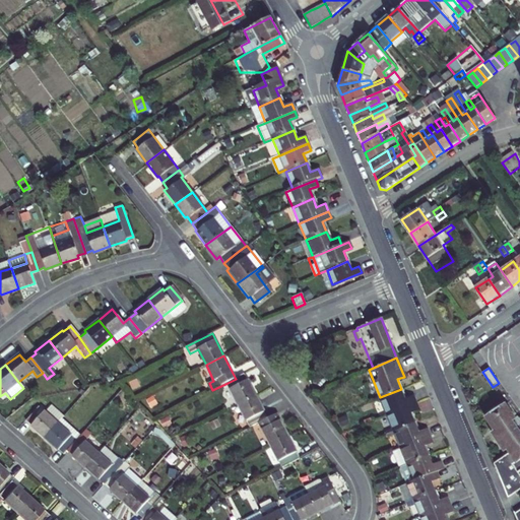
[(228,383),(239,405),(257,396),(245,374),(236,379),(228,383)]
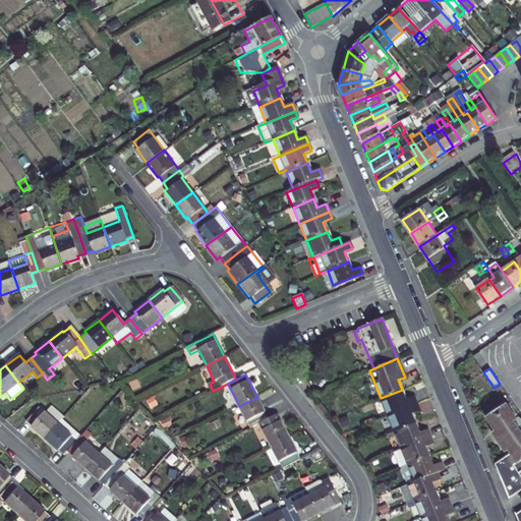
[(402,390),(381,398),(388,414),(416,403),(413,395),(408,397),(405,398),(402,390)]
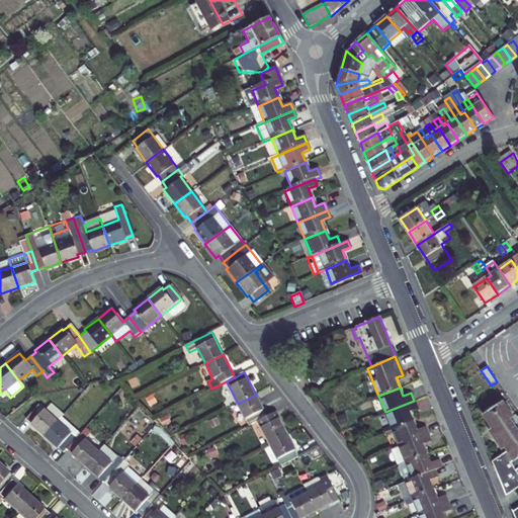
[(267,417),(256,395),(238,404),(249,426),(259,422),(267,417)]
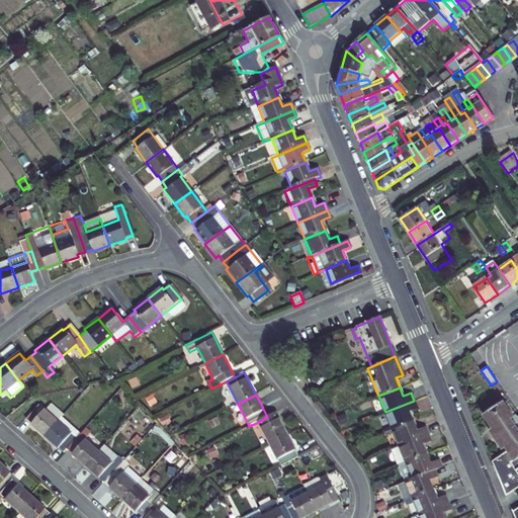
[(385,412),(392,428),(413,420),(409,410),(412,409),(416,407),(414,401),(385,412)]
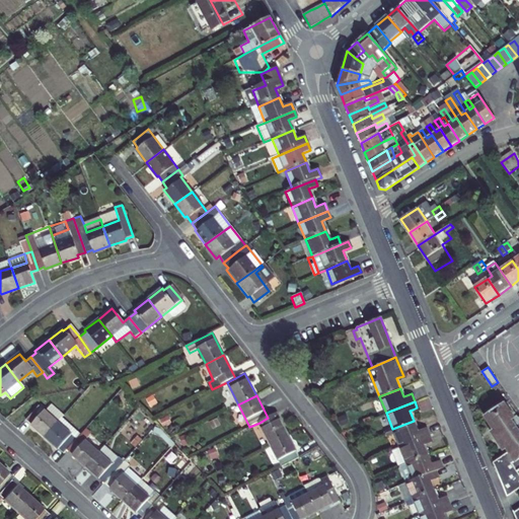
[(23,420),(42,437),(55,422),(59,418),(56,415),(56,411),(49,404),(43,412),(35,405),(23,420)]
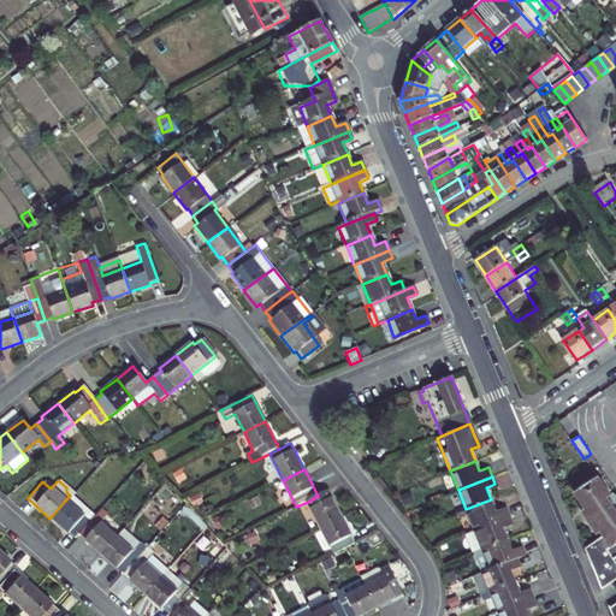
[(579,490),(576,495),(587,511),(584,513),(590,522),(615,504),(615,497),(614,493),(609,496),(598,480),(586,487),(582,487),(579,490)]
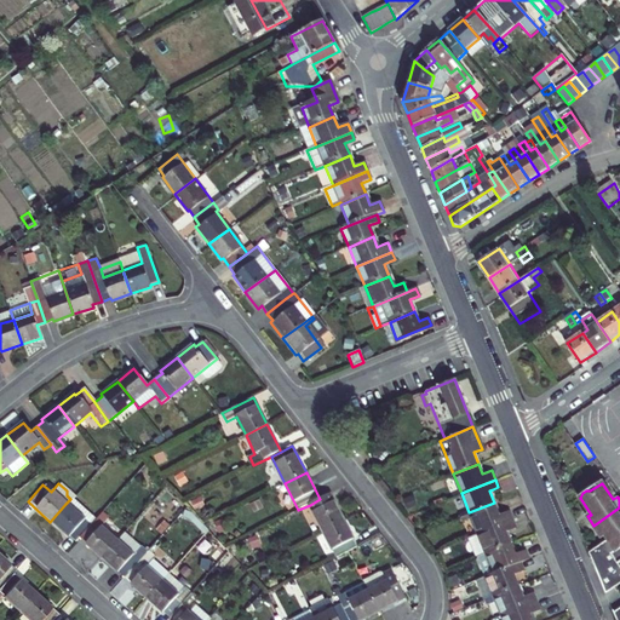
[(310,505),(323,532),(344,521),(331,494),(320,499),(310,505)]
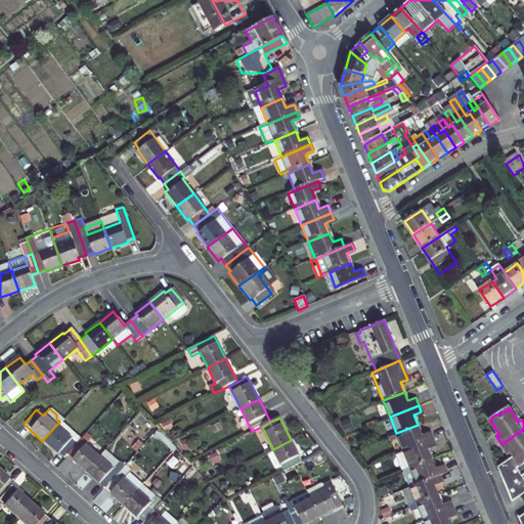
[(55,426),(42,441),(61,457),(64,454),(75,443),(69,437),(72,433),(59,422),(55,426)]
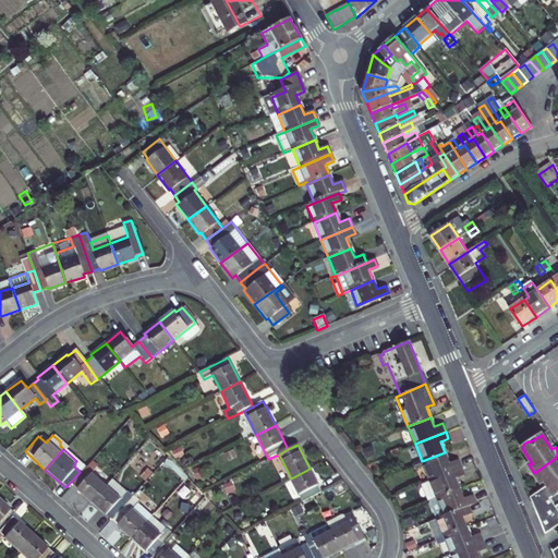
[(429,478),(460,465),(457,459),(451,461),(449,462),(445,452),(422,461),(429,478)]
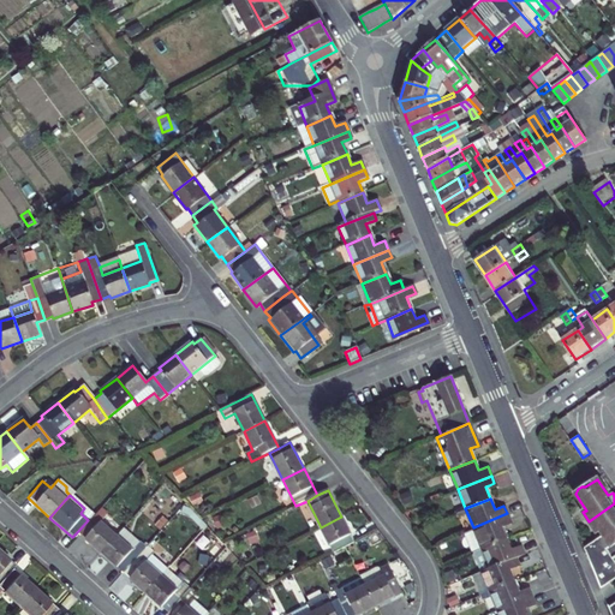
[(614,614),(614,503),(589,521),(596,532),(599,530),(603,535),(584,548),(601,589),(614,578),(614,603),(608,608),(611,614),(610,614),(614,614)]
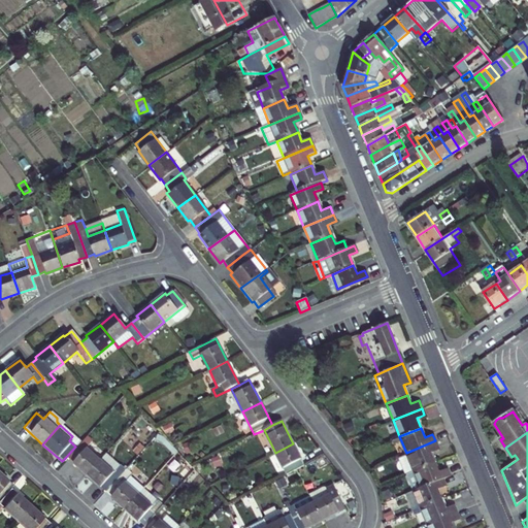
[(437,448),(435,440),(406,453),(399,456),(405,472),(434,461),(430,451),(433,450),(437,448)]
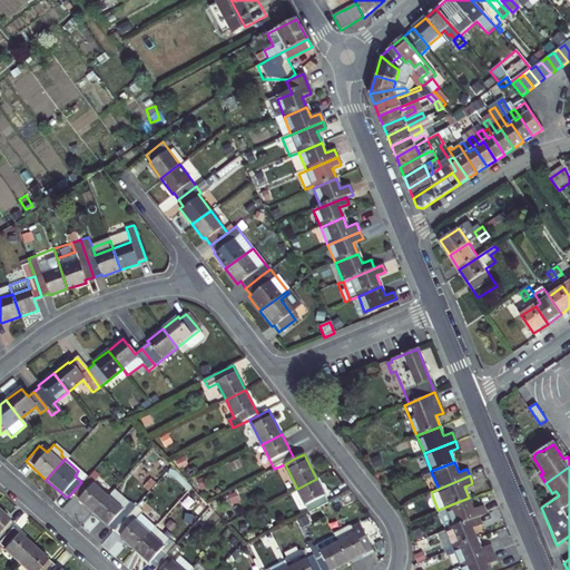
[(106,497),(85,478),(81,482),(70,494),(91,512),(106,497)]
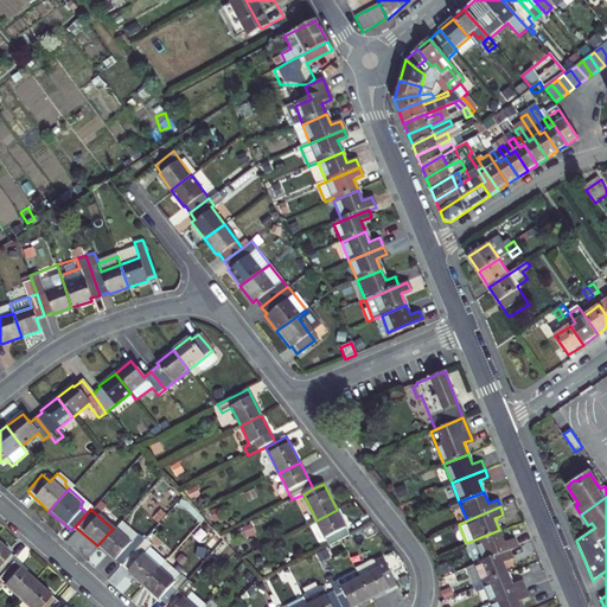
[(317,521),(330,547),(343,541),(351,537),(337,510),(317,521)]
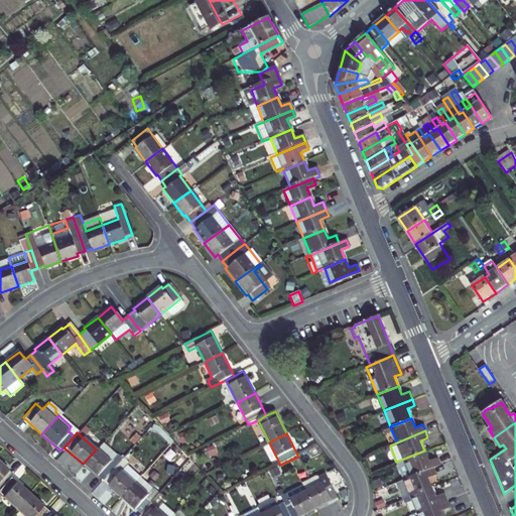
[(115,466),(96,449),(83,464),(102,481),(115,466)]
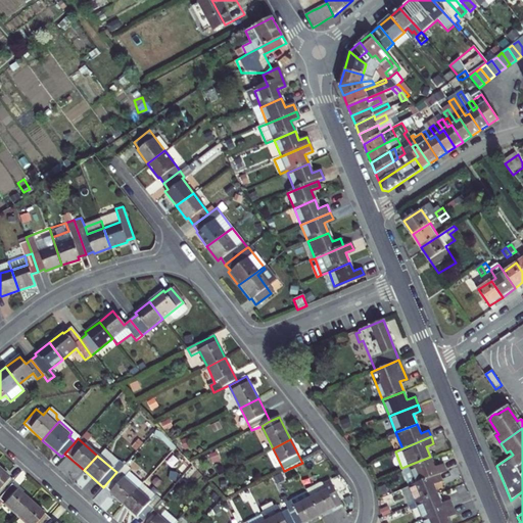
[(430,457),(401,468),(409,485),(439,473),(445,470),(442,464),(438,467),(434,468),(430,457)]
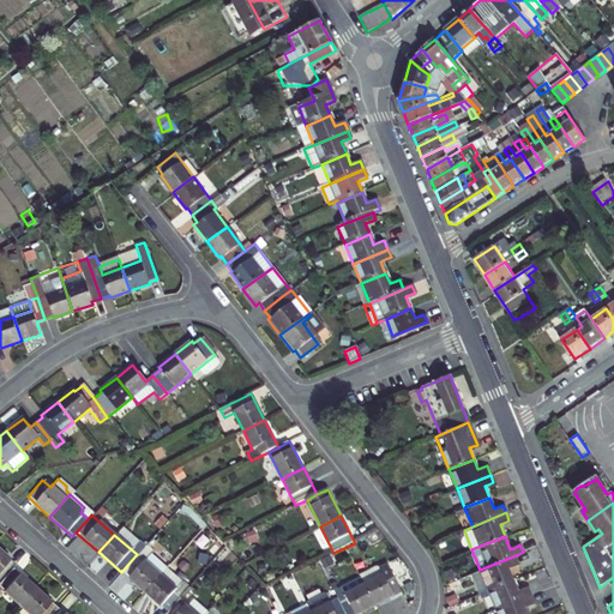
[(143,591),(158,575),(144,560),(137,554),(121,572),(143,591)]
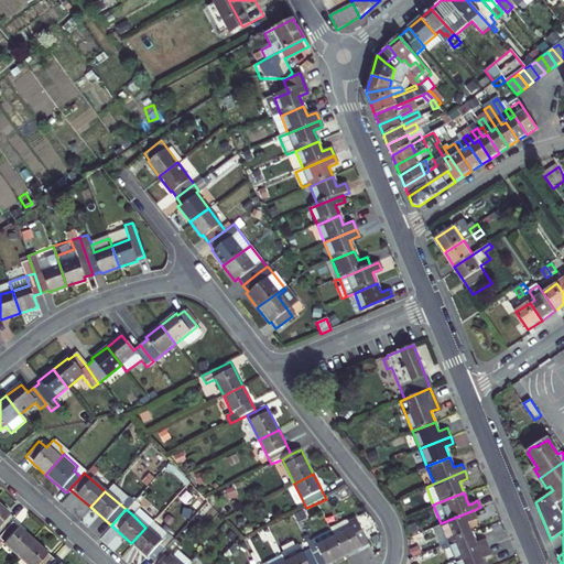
[(145,528),(151,521),(137,509),(132,514),(145,528)]
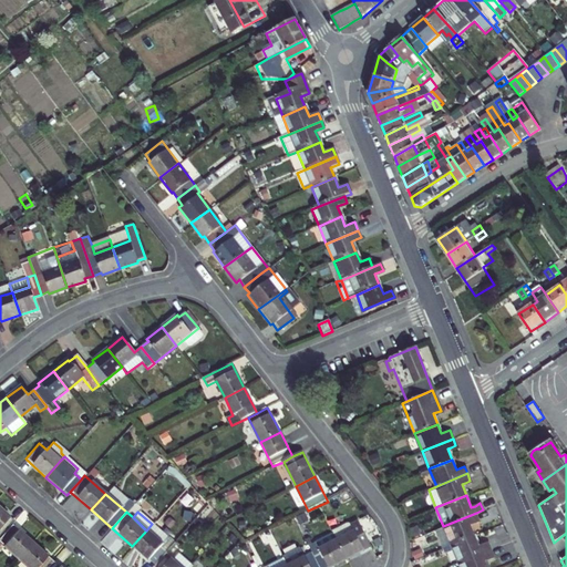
[(480,521),(476,513),(443,526),(435,529),(443,546),(474,534),(470,524),(474,523),(480,521)]
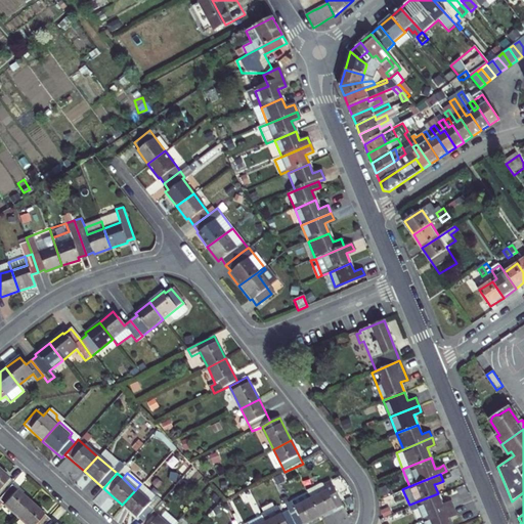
[(0,503),(11,513),(25,498),(5,481),(0,487),(0,503)]
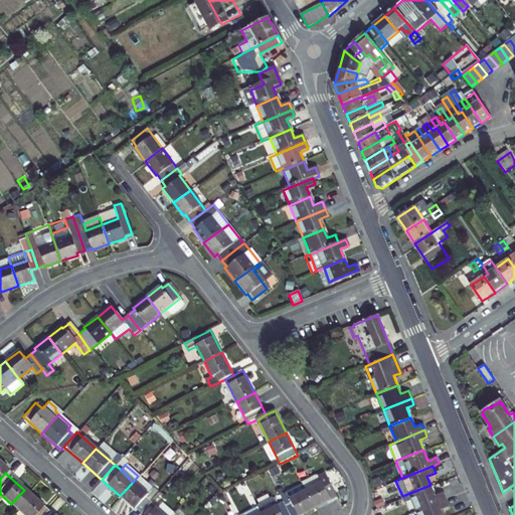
[(306,489),(314,506),(337,495),(326,473),(319,476),(315,476),(303,482),(306,489)]
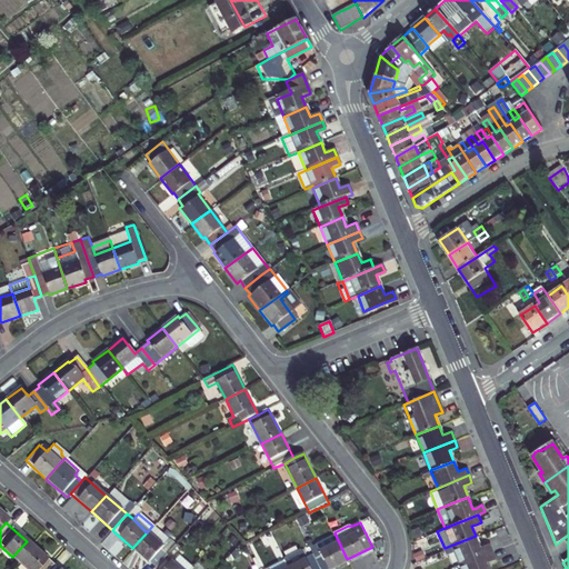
[(165,555),(168,550),(173,545),(152,526),(147,532),(132,548),(153,567),(165,555)]
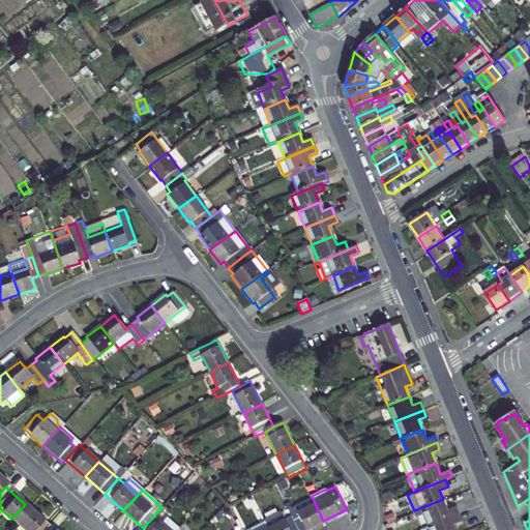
[(298,511),(292,514),(298,529),(304,529),(323,521),(315,503),(312,497),(295,505),(298,511)]
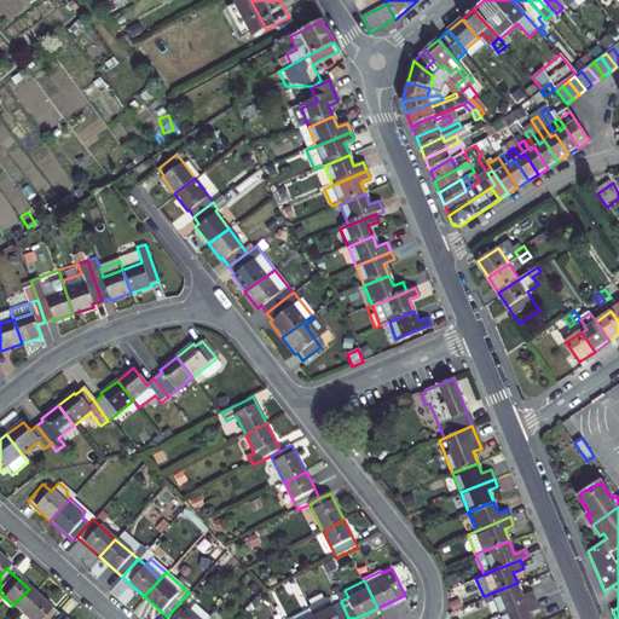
[(518,583),(484,596),(485,601),(493,597),(501,613),(536,599),(532,591),(526,594),(522,595),(518,583)]
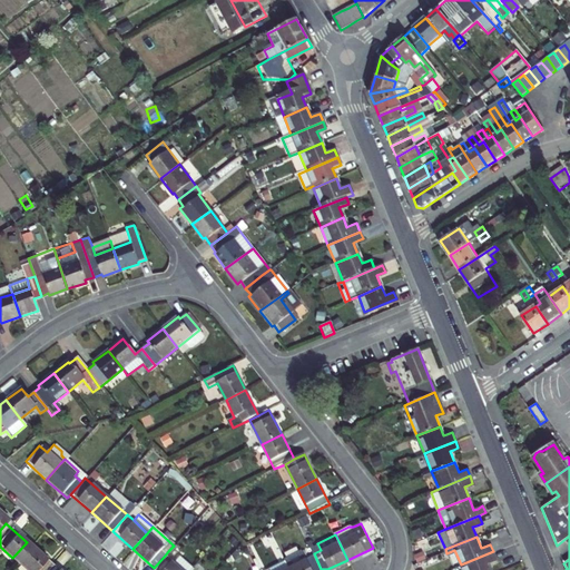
[(12,558),(25,569),(39,569),(48,561),(27,542),(12,558)]
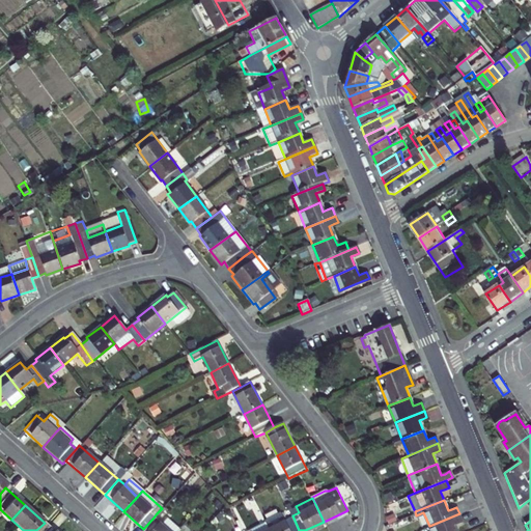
[(463,522),(459,513),(429,526),(430,530),(456,530),(454,525),(457,524),(463,522)]
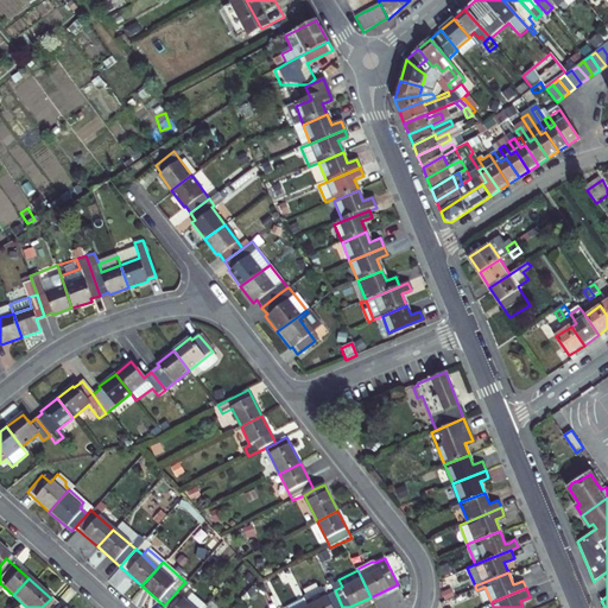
[(306,605),(308,607),(342,607),(335,590),(306,605)]
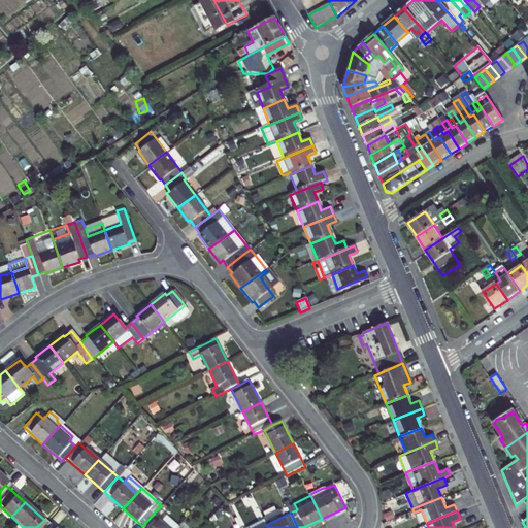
[(142,526),(140,527),(167,527),(153,515),(142,526)]
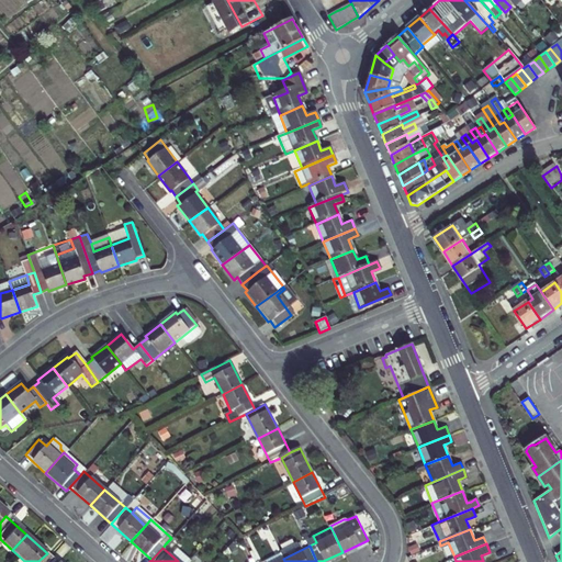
[(258,561),(284,561),(283,559),(280,551),(258,561)]
